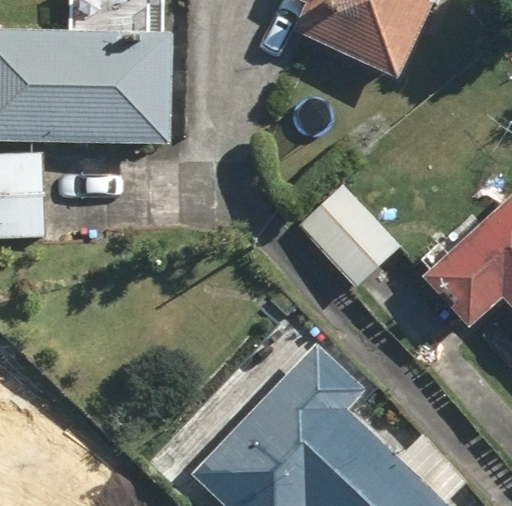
[(285,0),(301,7),(290,33),(403,83),(439,0),(285,0)]
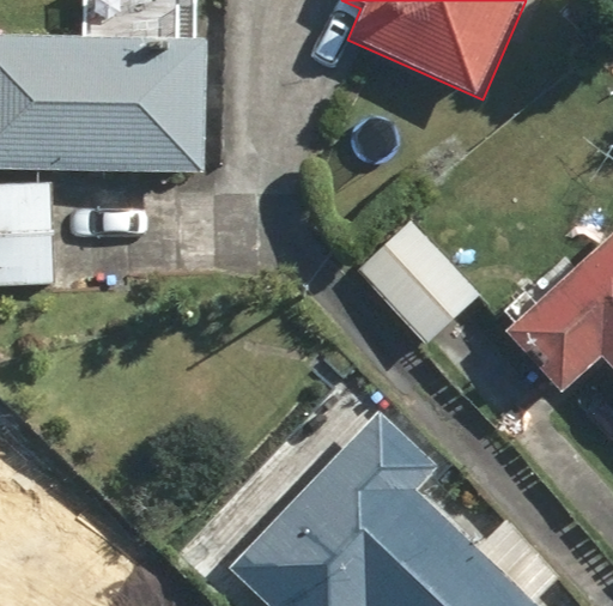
[(80,35),(0,32),(0,169),(202,175),(206,38),(174,38),(80,35)]
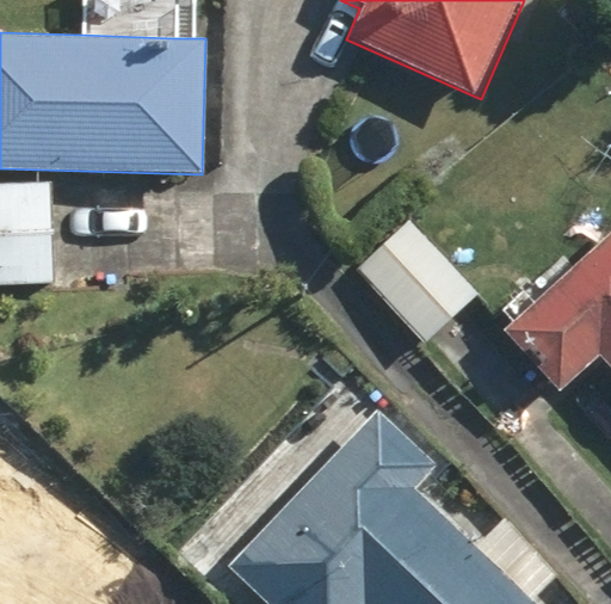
[(50,185),(0,185),(0,282),(51,282),(50,185)]
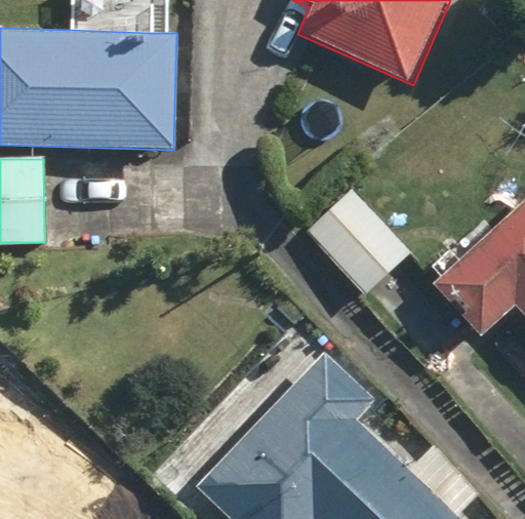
[(410,251),(350,186),(304,229),(363,294),(410,251)]
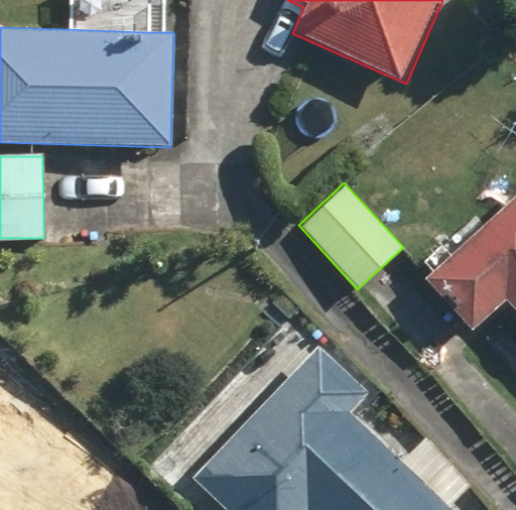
[(515,193),(425,269),(475,328),(507,300),(515,311),(515,193)]
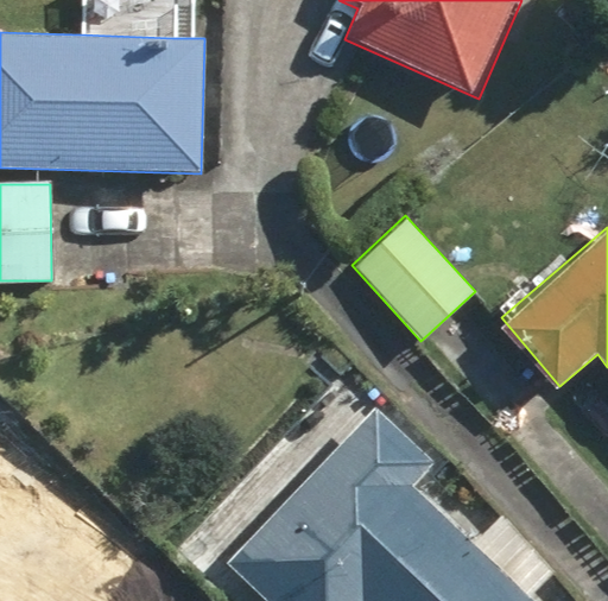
[(531,600),(413,482),(435,461),(381,406),(227,560),(267,600),(531,600)]
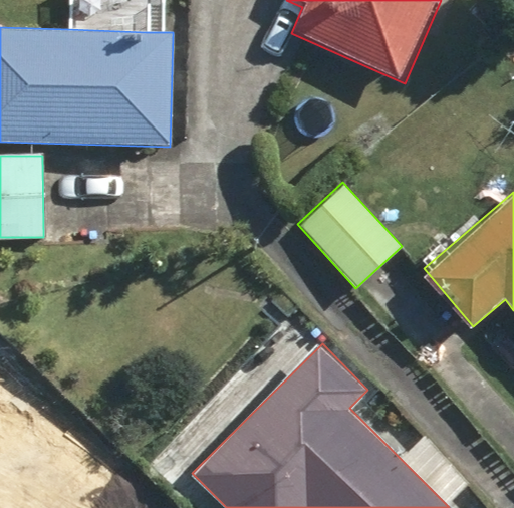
All buildings are outlined.
